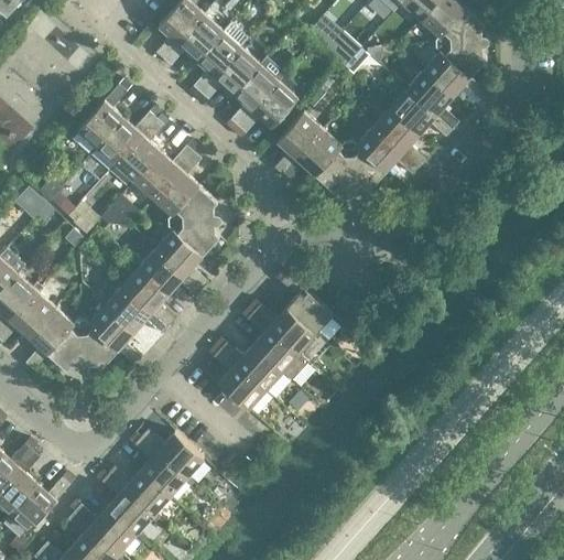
[(0,0),(0,11),(7,19),(22,0),(0,0)]
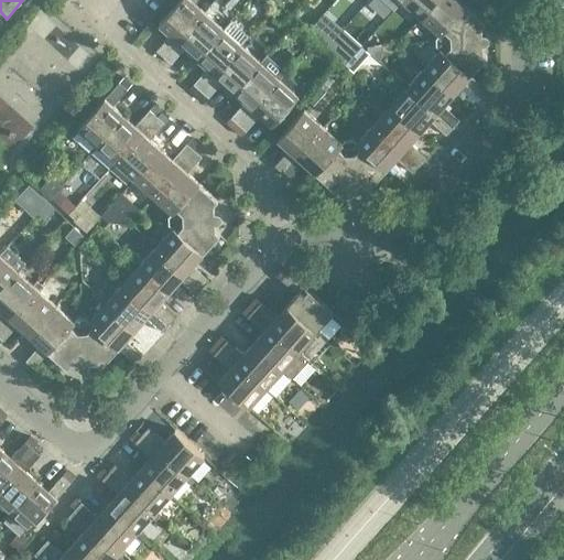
[(155,54),(163,61),(208,11),(205,8),(201,12),(186,0),(183,0),(159,28),(171,38),(155,54)]
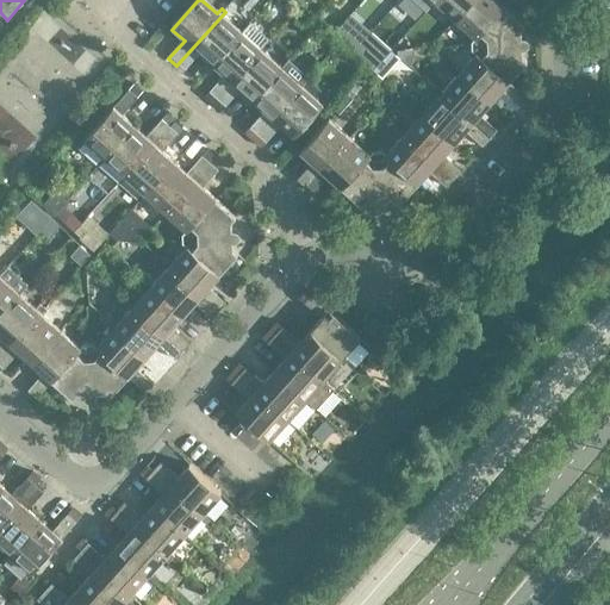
[(439,0),(431,8),(435,12),(439,7),(455,23),(475,0),(439,0)]
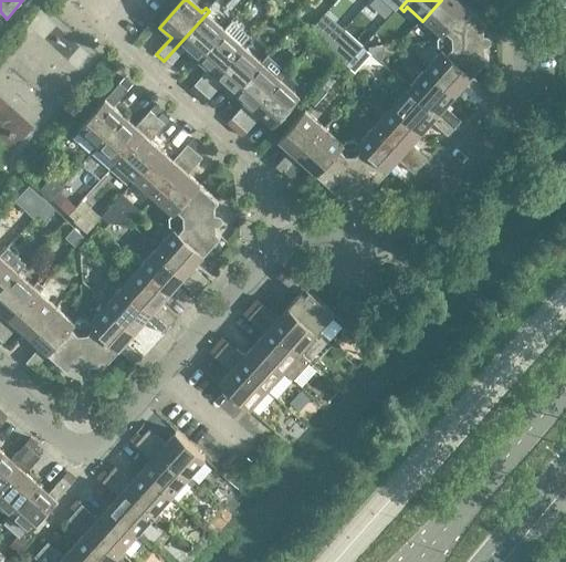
[(458,0),(441,0),(422,21),(438,34),(435,39),(437,42),(437,43),(468,9),(475,0),(463,0),(461,2),(458,0)]
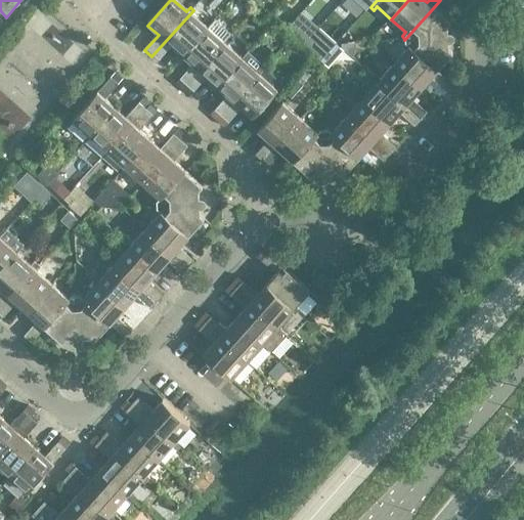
[(450,24),(433,8),(404,40),(405,44),(437,73),(452,55),(448,51),(447,28),(450,24)]
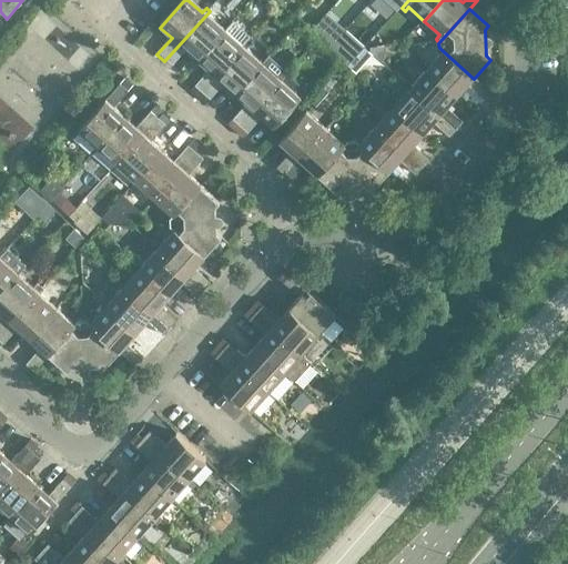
[(210,11),(164,61),(172,68),(186,52),(199,62),(224,32),(209,18),(213,14),(210,11)]
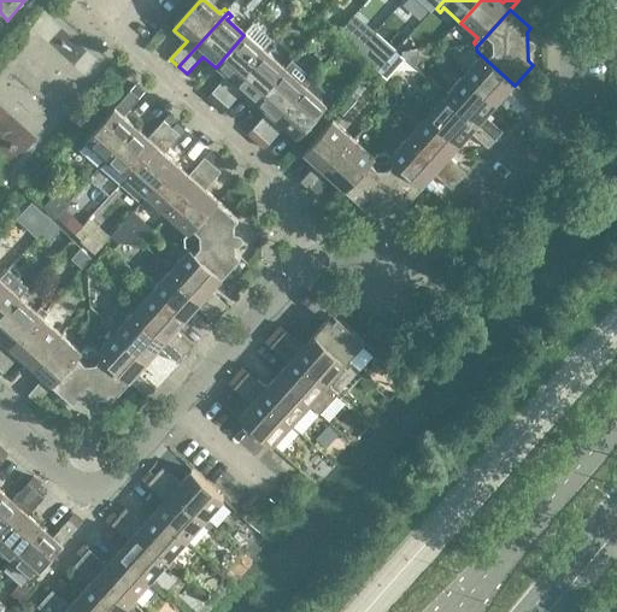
[(378,68),(394,53),(359,16),(345,30),(378,68)]
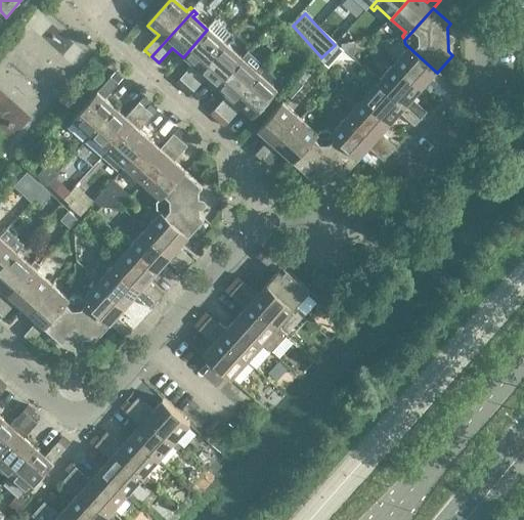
[(207,30),(183,57),(193,67),(180,82),(186,88),(227,42),(224,39),(221,43),(207,30)]
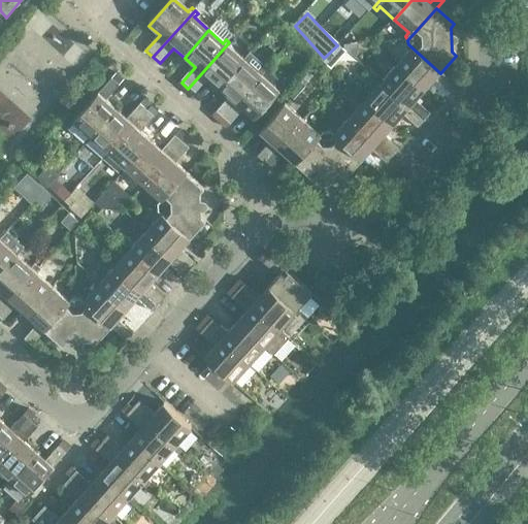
[(229,42),(188,89),(195,95),(208,79),(220,89),(243,62),(229,48),(233,44),(229,42)]
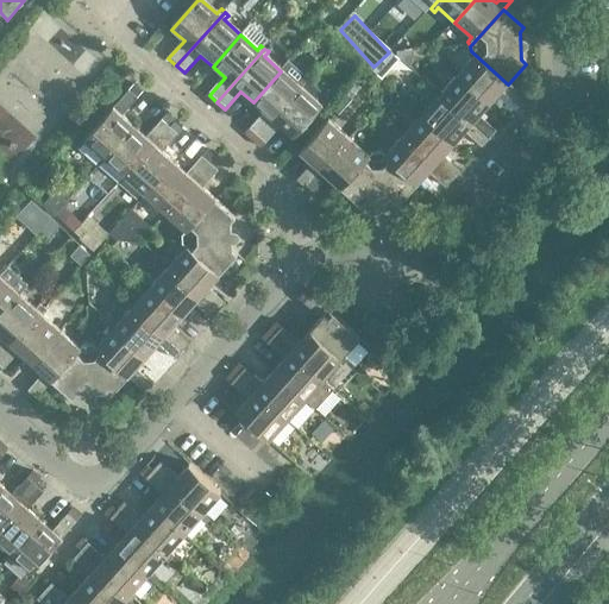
[(472,61),(458,77),(489,106),(500,94),(518,109),(525,100),(508,85),(471,51),(471,54),(468,57),(472,61)]
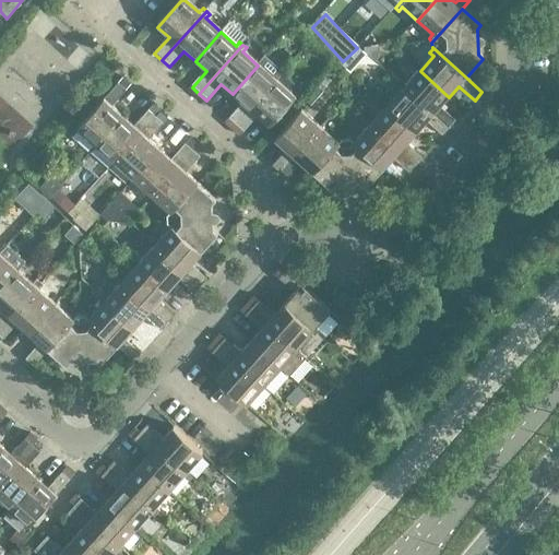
[(258,66),(233,94),(244,104),(228,120),(236,127),(281,78),(277,74),(273,79),(258,66)]
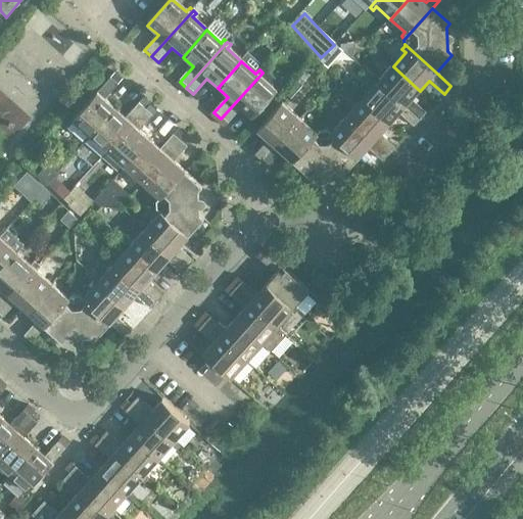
[(377,78),(374,81),(420,122),(426,114),(412,101),(420,91),(393,66),(380,81),(377,78)]
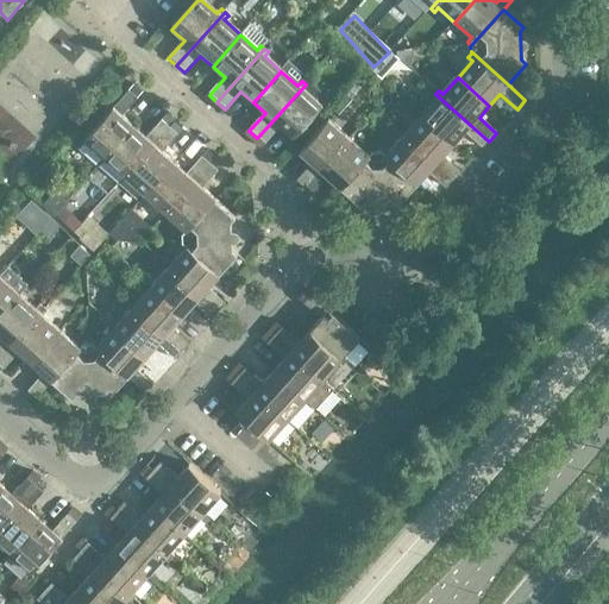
[(306,85),(257,138),(265,145),(281,129),(294,139),(322,107),(305,92),(309,88),(306,85)]
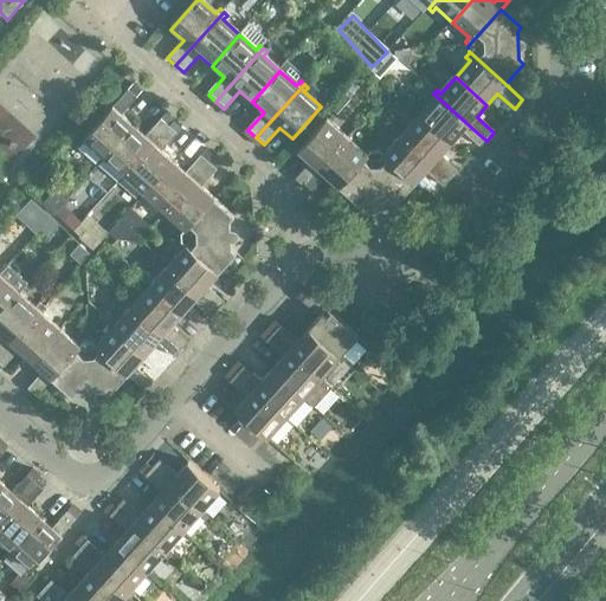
[(89,146),(104,160),(133,128),(121,117),(136,99),(128,92),(81,146),(84,149),(89,146)]
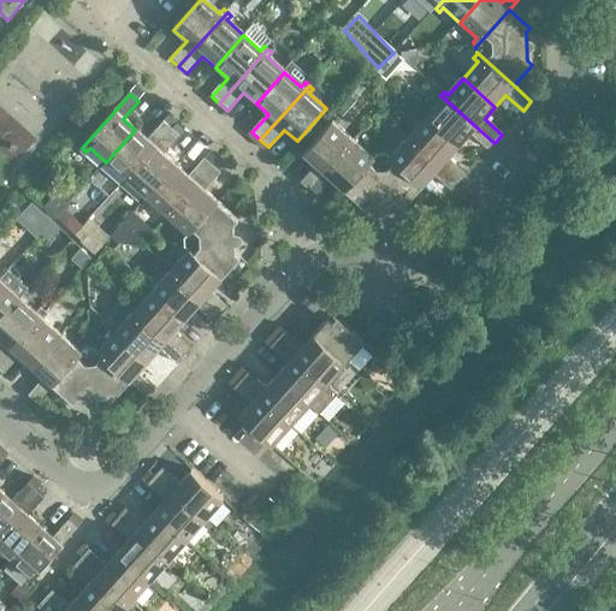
[(495,143),(440,95),(437,99),(442,102),(426,119),(458,148),(469,135),(487,152),(495,143)]
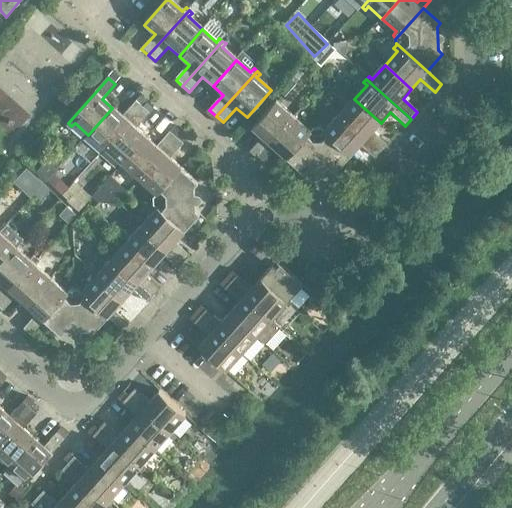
[(381,123),(354,99),(342,113),(338,110),(335,113),(381,153),(387,146),(372,133),(381,123)]
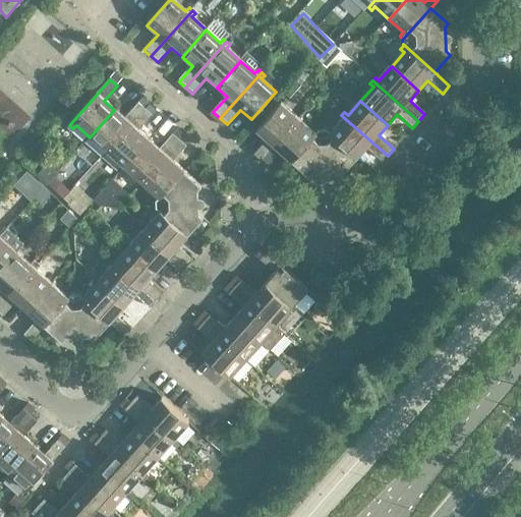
[(114,110),(90,137),(105,151),(101,155),(104,157),(145,111),(137,105),(124,119),(114,110)]
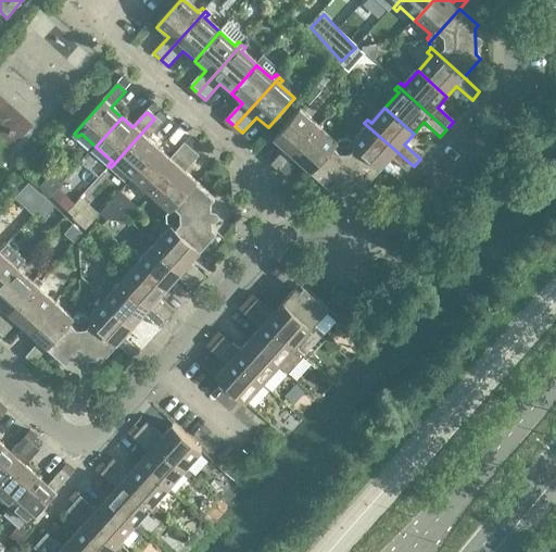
[(272,167),(278,173),(321,124),(318,122),(315,126),(300,112),(274,140),(286,151),(272,167)]
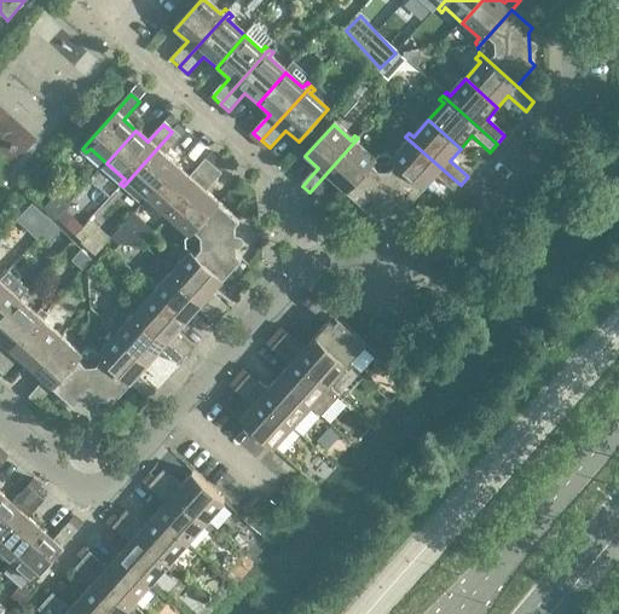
[(172,132),(123,186),(127,190),(132,185),(148,200),(177,168),(165,157),(180,139),(172,132)]
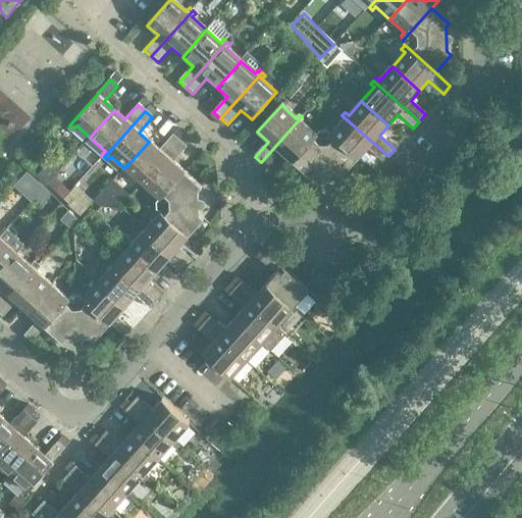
[(388,156),(342,115),(340,118),(343,121),(330,135),(358,159),(367,149),(381,163),(388,156)]
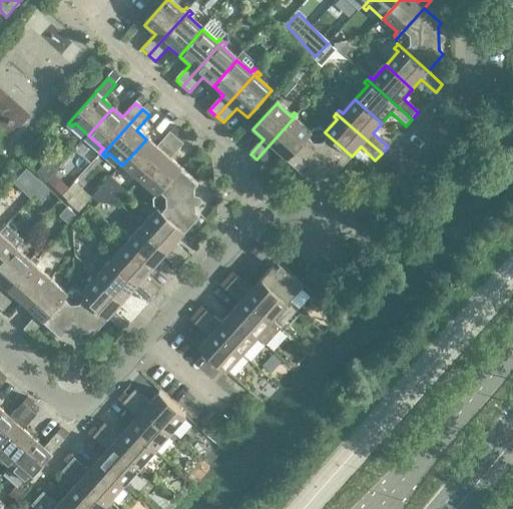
[(297,114),(257,159),(264,166),(277,151),(287,160),(311,133),(297,121),(301,117),(297,114)]
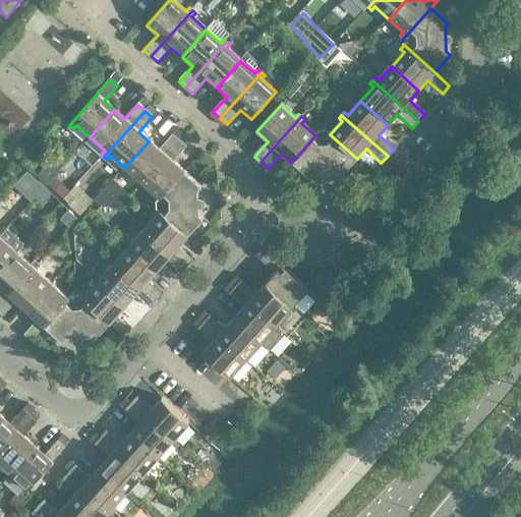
[(315,135),(291,163),(309,179),(312,175),(337,174),(341,177),(357,159),(330,134),(326,131),(319,132),(315,135)]
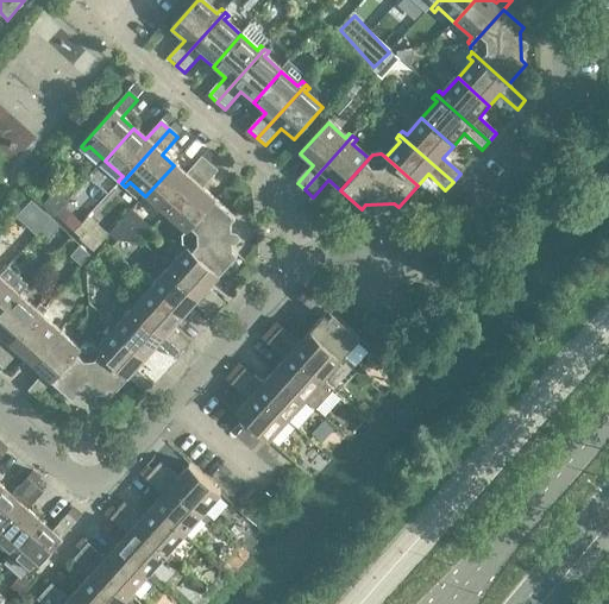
[(174,165),(145,196),(163,213),(158,216),(162,219),(209,165),(201,158),(186,176),(174,165)]
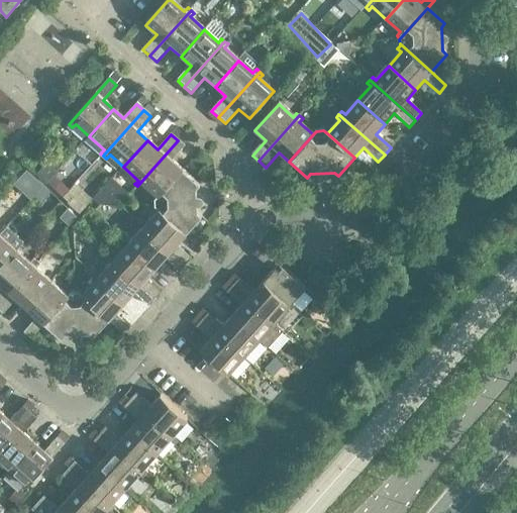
[(178,140),(137,186),(140,190),(143,186),(158,199),(182,171),(172,162),(185,147),(178,140)]
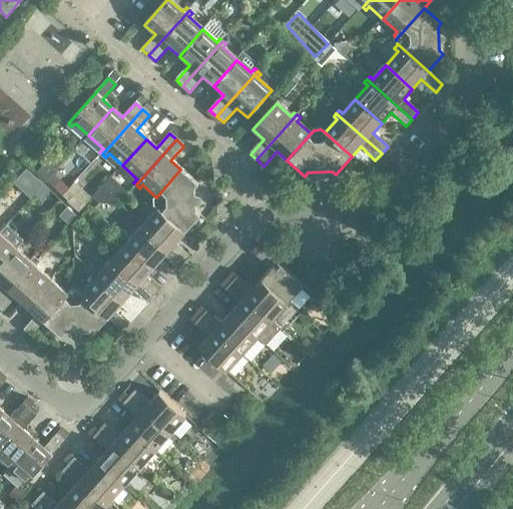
[(33,199),(46,186),(28,169),(15,182),(33,199)]
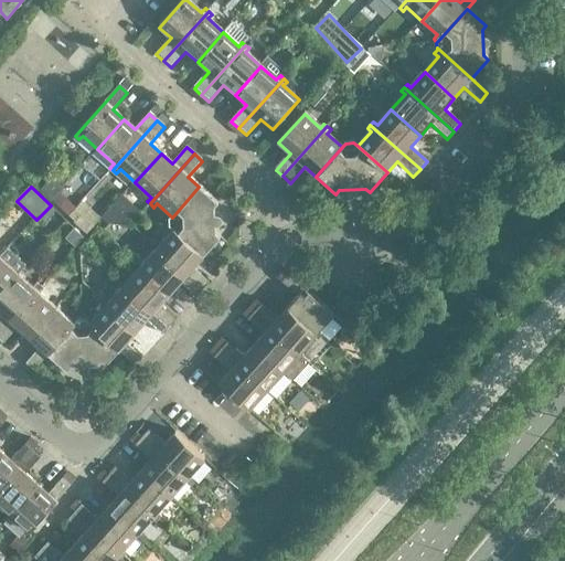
[(199,187),(172,218),(169,221),(169,230),(172,233),(202,258),(220,239),(216,235),(214,209),(219,204),(199,187)]
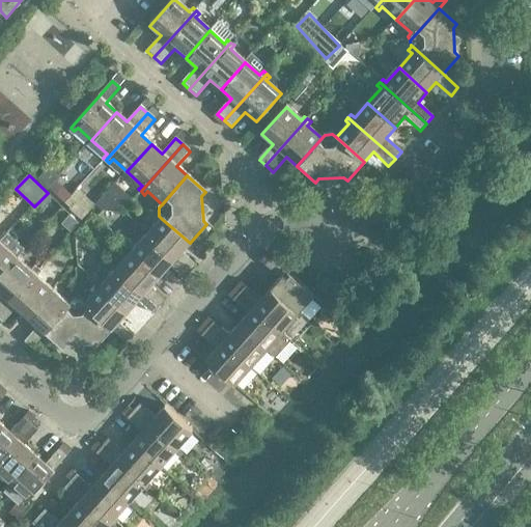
[(116,222),(135,200),(115,183),(96,204),(116,222)]
